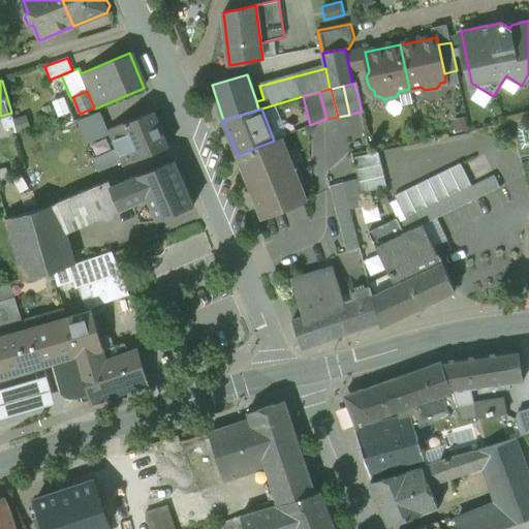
[(154,112),(109,130),(117,151),(123,165),(123,166),(168,148),(154,112)]
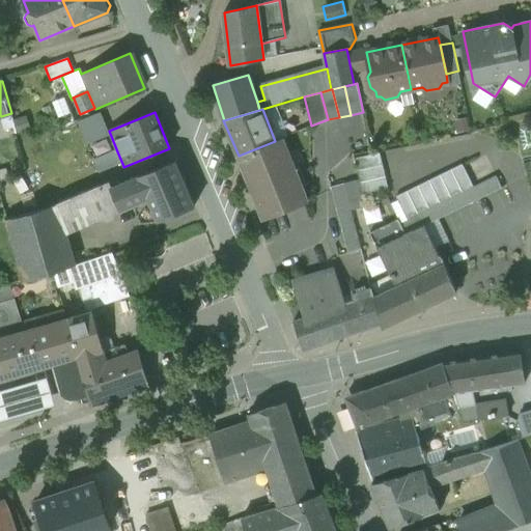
[(11,113),(1,116),(4,130),(15,128),(11,113)]
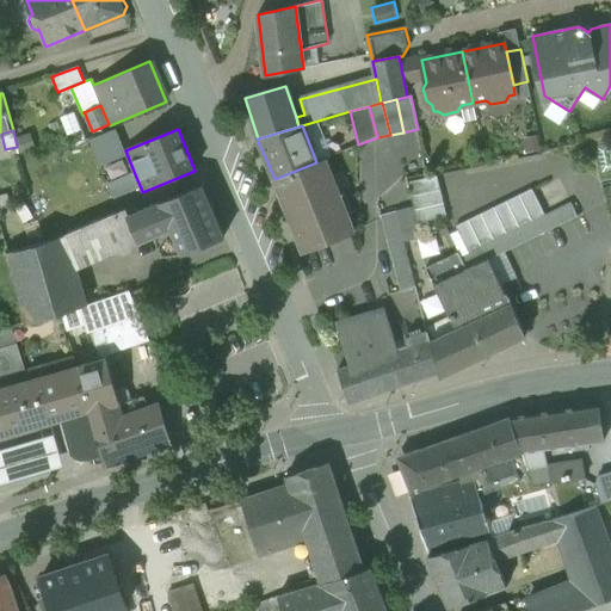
[(316,162),(275,179),(303,252),(353,232),(323,159),(316,162)]
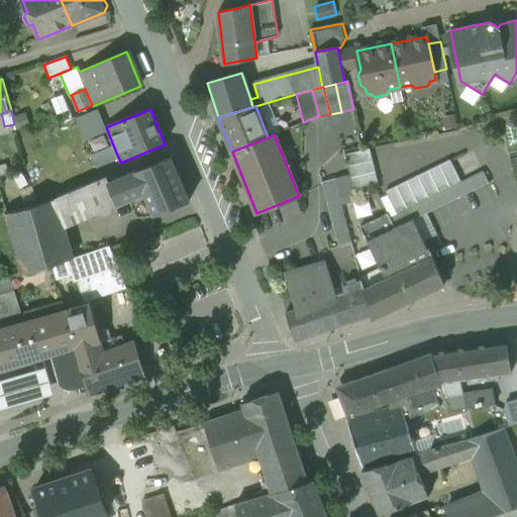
[(120,162),(114,147),(106,151),(112,166),(120,162)]
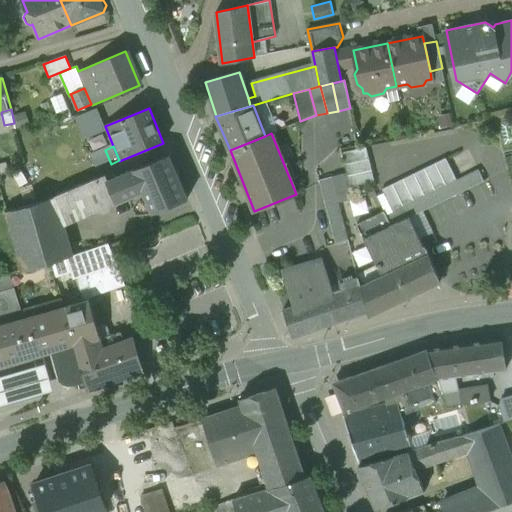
[(342,153),(345,165),(368,159),(365,147),(342,153)]
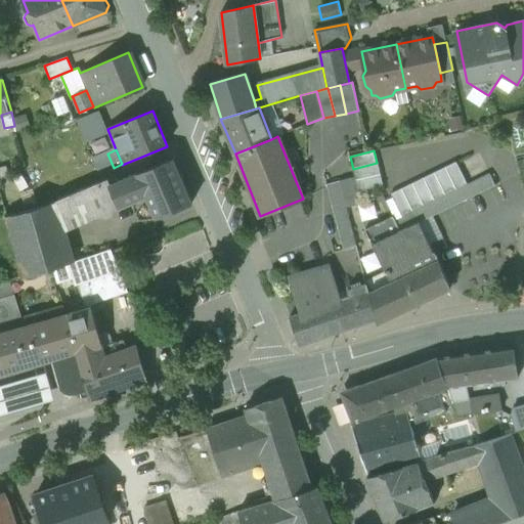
[(173,159),(137,174),(146,198),(141,200),(147,214),(154,213),(156,219),(191,204),(173,159)]
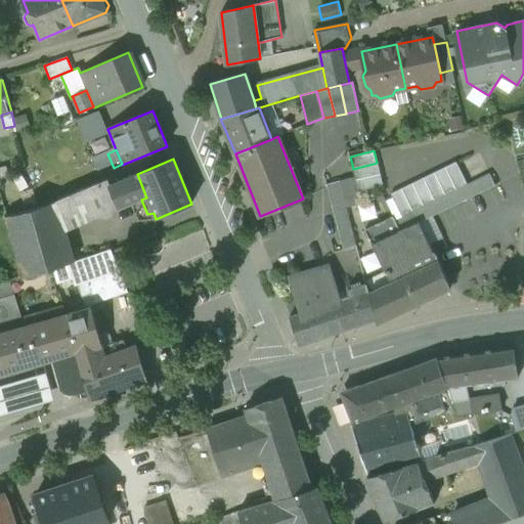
[(445,167),(456,190),(467,184),(455,162),(445,167)]
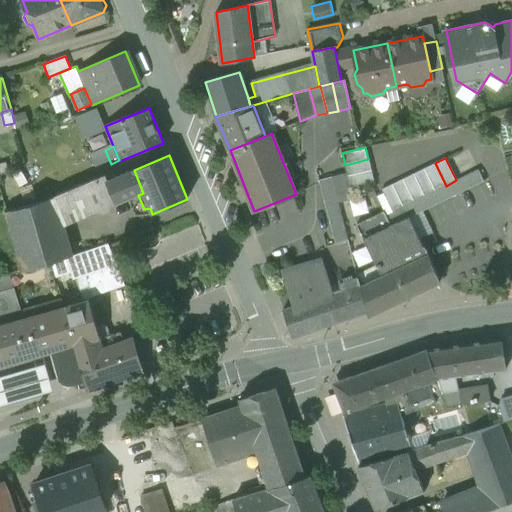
[(368,159),(345,165),(347,173),(348,176),(371,170),(368,159)]
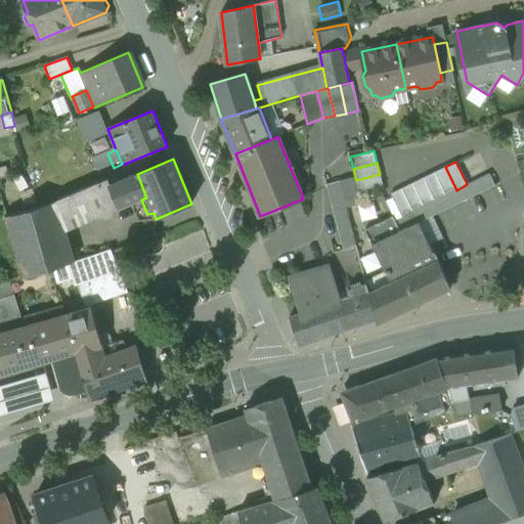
[(434,172),(445,195),(456,190),(445,167),(434,172)]
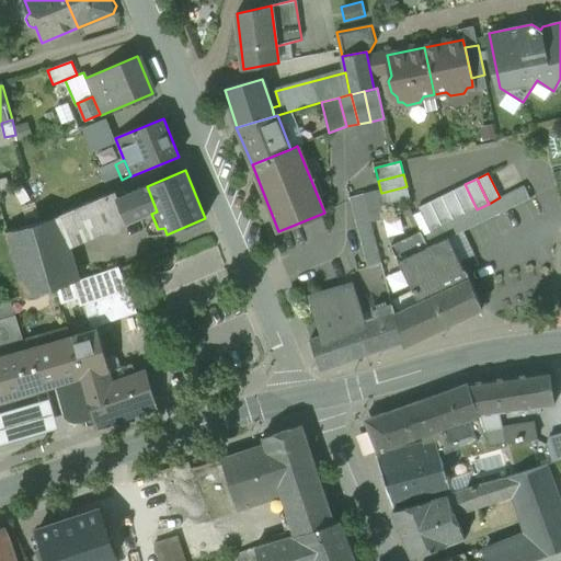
[(465,215),(477,209),(465,184),(453,190),(465,215)]
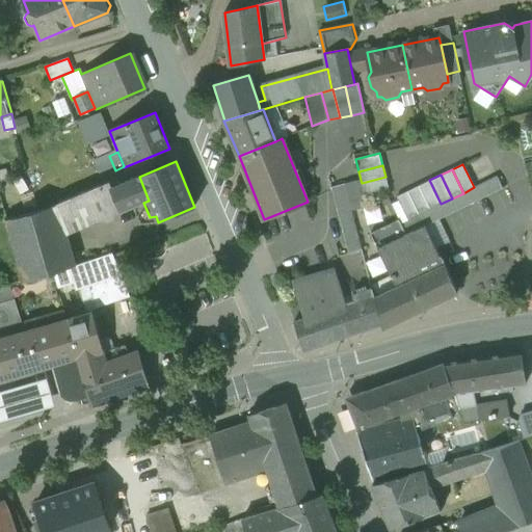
[(139,177),(112,188),(109,182),(108,182),(121,212),(143,203),(149,201),(139,177)]
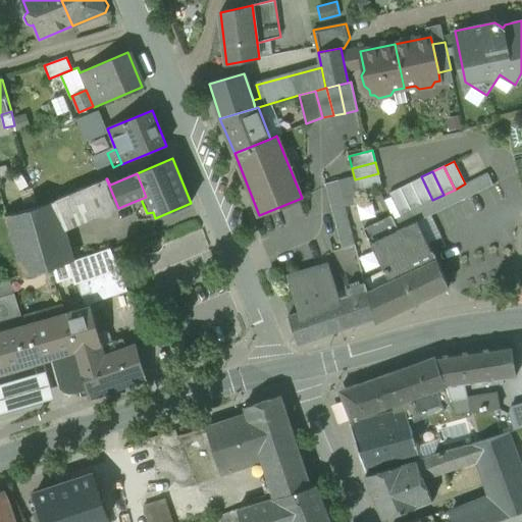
[(378,173),(355,179),(358,192),(381,186),(378,173)]
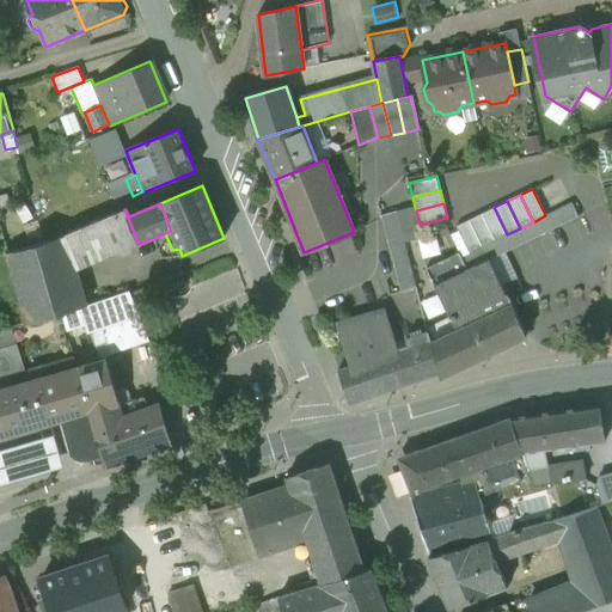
[(469,252),(460,257),(466,269),(489,258),(490,259),(577,216),(571,203),(545,215),(533,222),(520,228),(507,234),(495,240),(482,246),(469,252)]
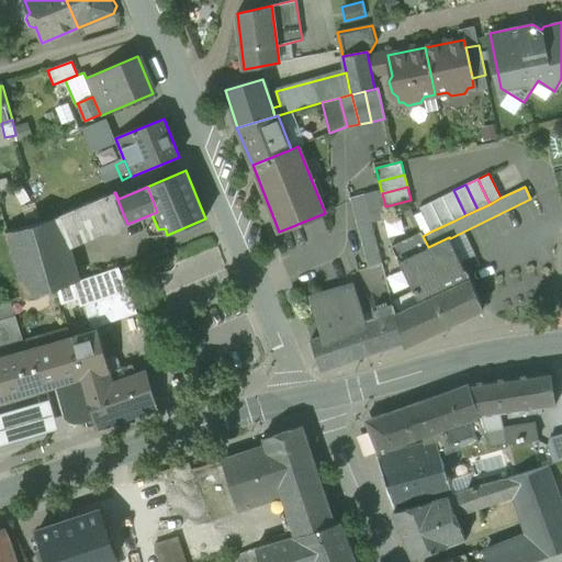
[(386,284),(371,223),(388,218),(385,206),(382,193),(381,190),(349,199),(350,201),(368,265),(367,266),(368,267),(358,269),(358,270),(369,267),(374,289),(386,284)]
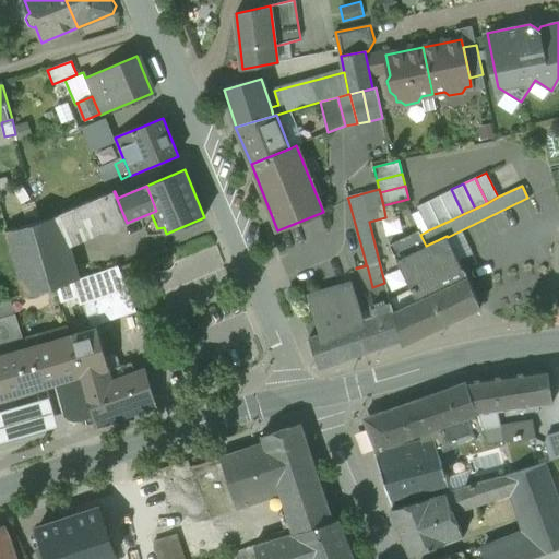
[(451,189),(440,195),(452,219),(463,214),(451,189)]
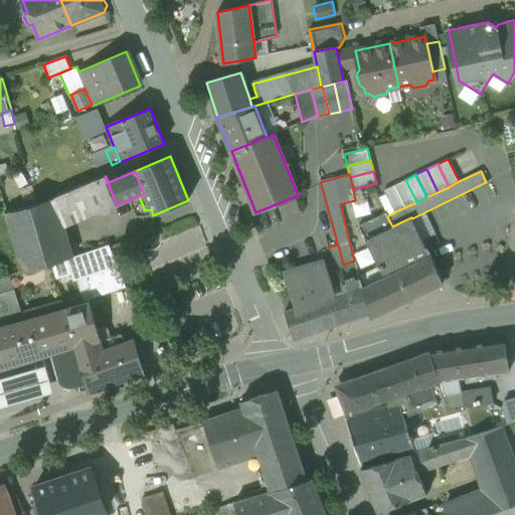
[(105,176),(56,197),(64,225),(64,227),(117,205),(105,176)]
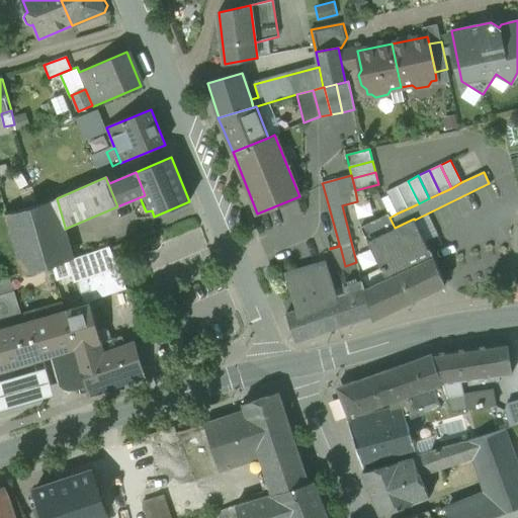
[(408,181),(397,186),(408,208),(419,203),(408,181)]
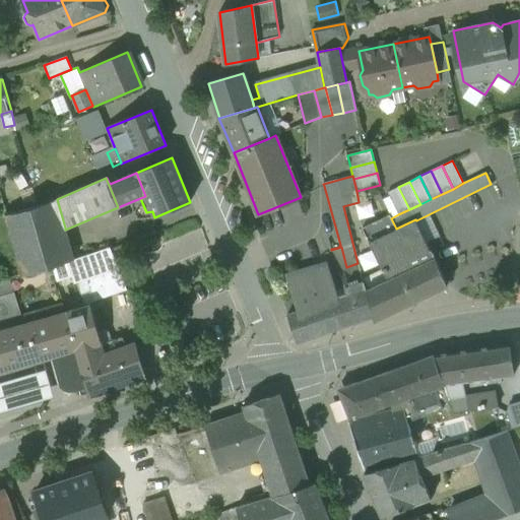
[(387,192),(390,197),(398,214),(409,209),(398,187),(387,192)]
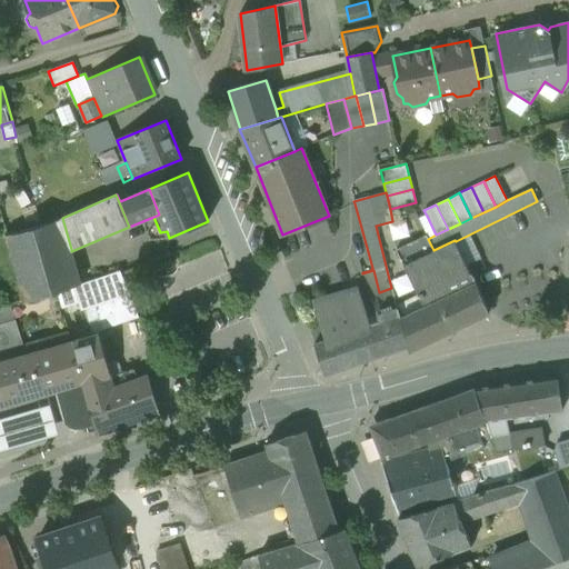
[(427,235),(428,239),(436,235),(427,216),(419,219),(427,235)]
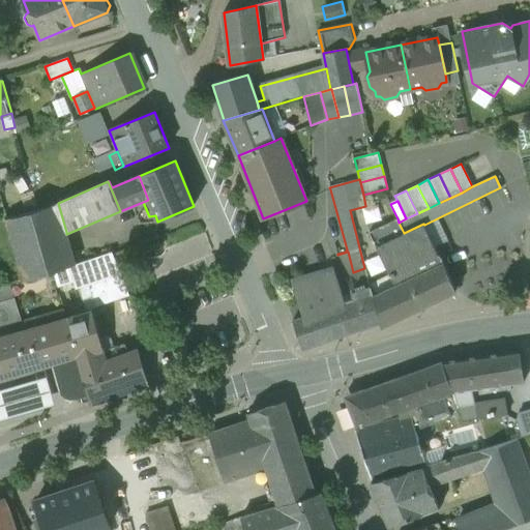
[(58,204),(6,219),(25,282),(60,269),(76,264),(66,234),(66,232),(58,204)]
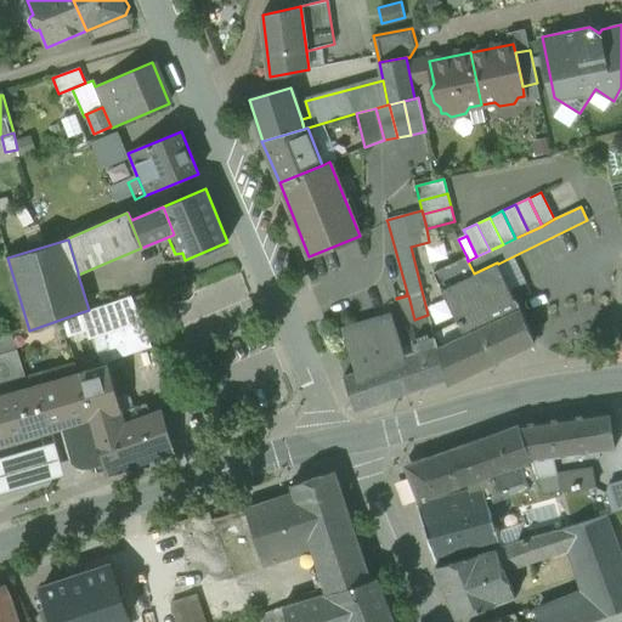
[(497,263),(474,273),(468,261),(467,256),(433,272),(463,335),(437,348),(445,379),(447,384),(535,343),(518,301),(515,301),(498,264),(497,263)]
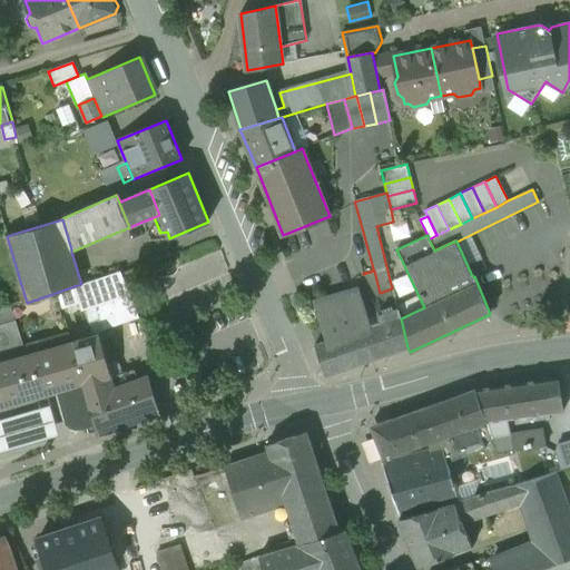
[(125,255),(104,263),(108,275),(119,272),(121,276),(130,273),(125,255)]
